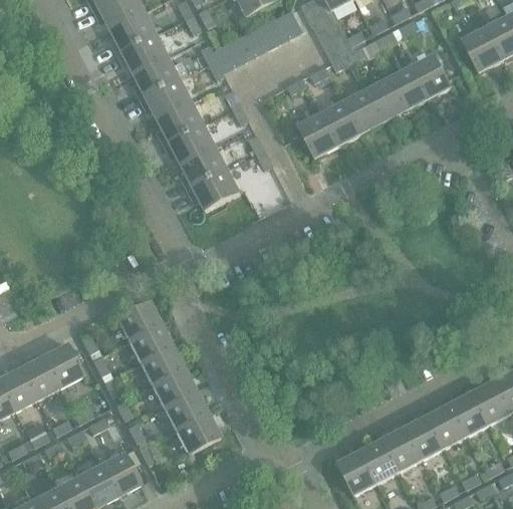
[(91,10),(110,0),(88,0),(86,1),(91,10)]
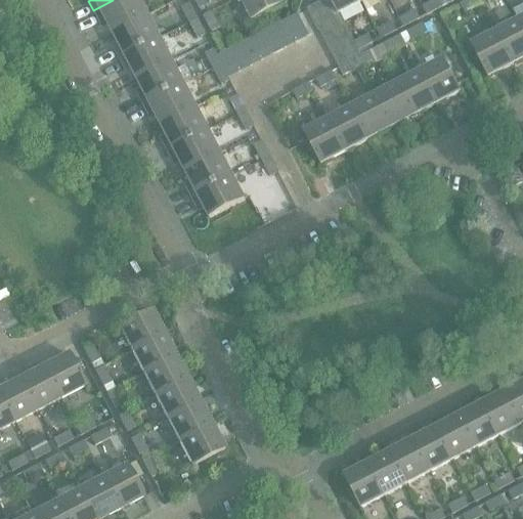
[(112,30),(145,12),(138,0),(113,0),(93,10),(98,20),(104,17),(112,30)]
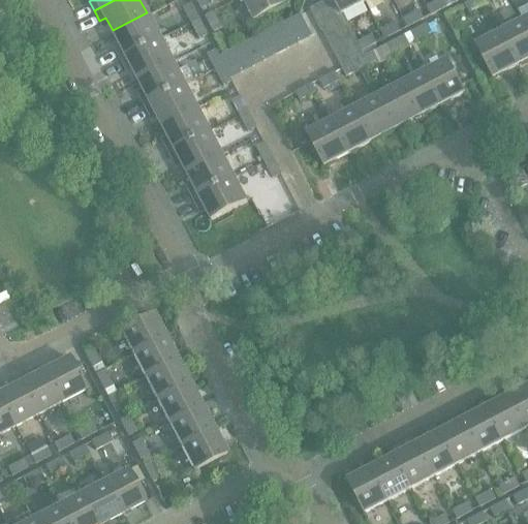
[(190,20),(197,16),(189,0),(182,4),(190,20)]
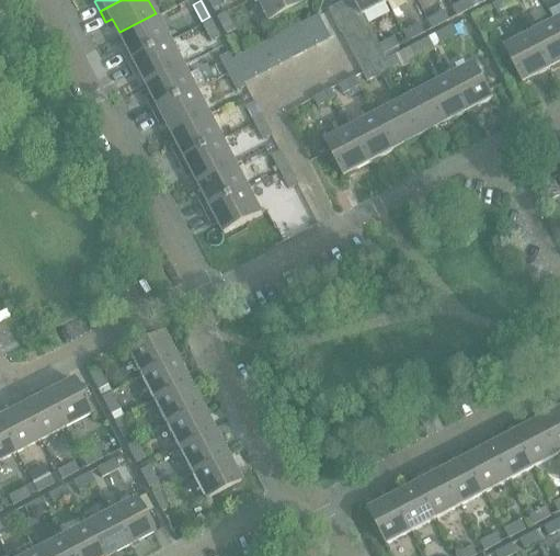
[(258,0),(267,18),(277,13),(304,0),(258,0)]
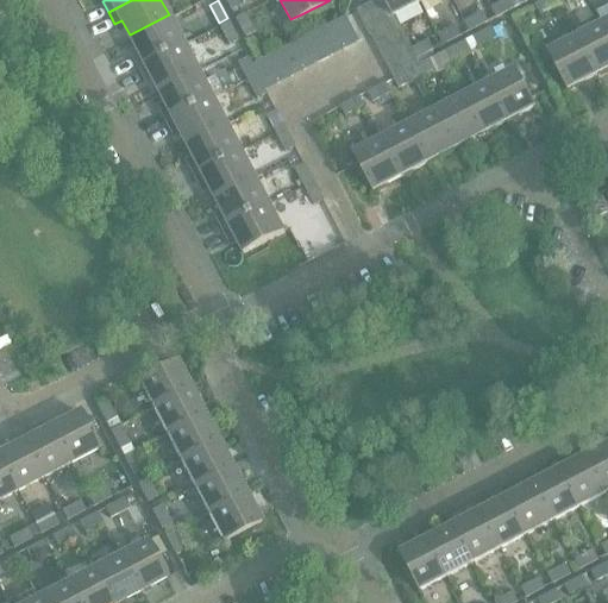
[(369,32),(394,19),(390,12),(384,0),(367,0),(356,6),(369,32)]
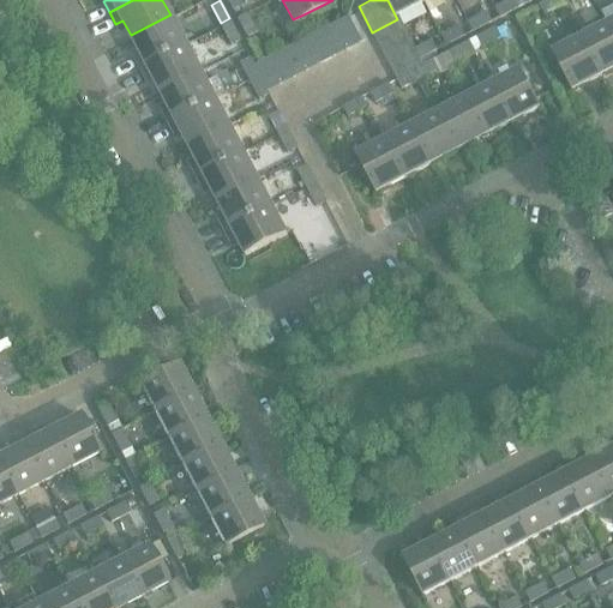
[(388,0),(394,12),(415,0),(388,0)]
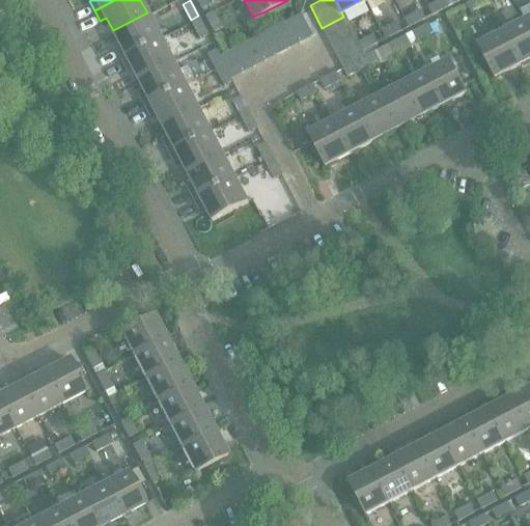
[(430,10),(446,2),(445,0),(431,0),(427,2),(430,10)]
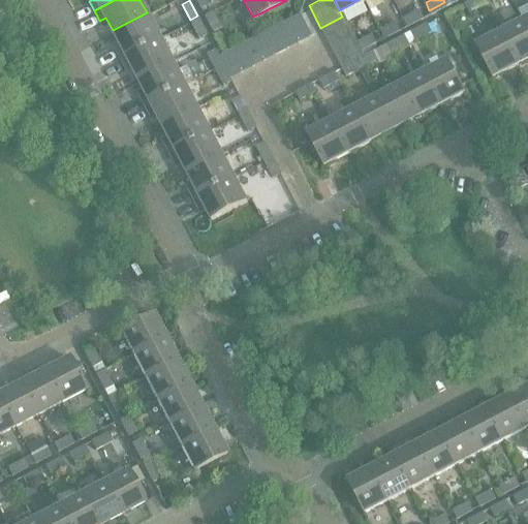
[(466,0),(464,1),(468,8),(484,0),(466,0)]
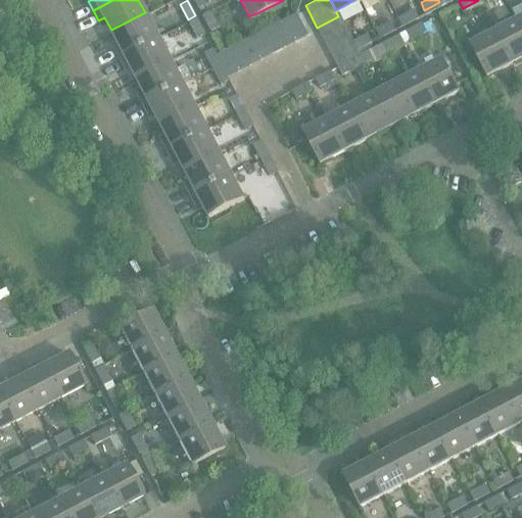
[(402,22),(416,14),(413,6),(397,14),(402,22)]
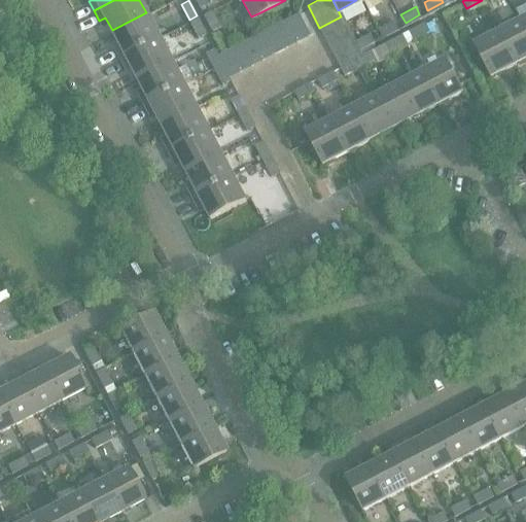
[(204,12),(211,28),(218,24),(211,9),(204,12)]
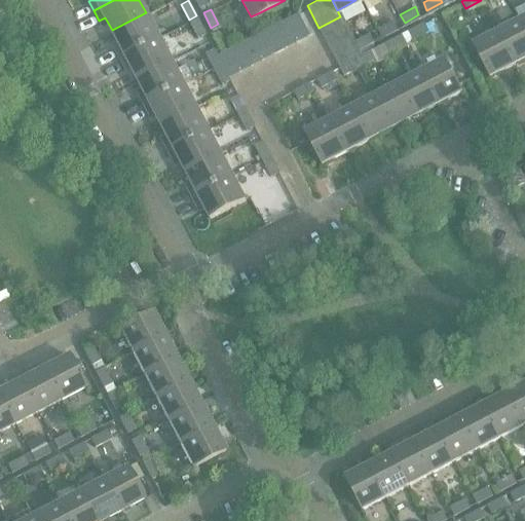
[(286,16),(297,38),(309,33),(297,10),(286,16)]
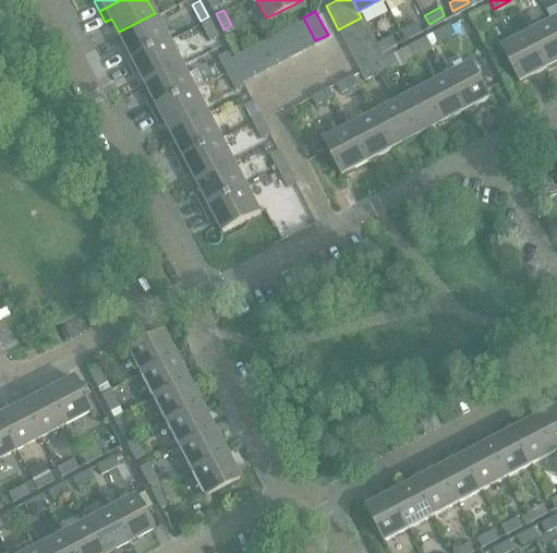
[(124,60),(168,38),(155,13),(119,32),(126,47),(120,50),(124,60)]
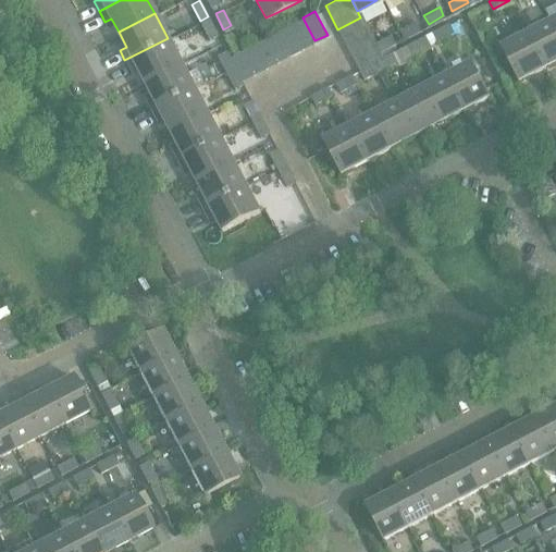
[(208,16),(200,21),(209,37),(218,33),(208,16)]
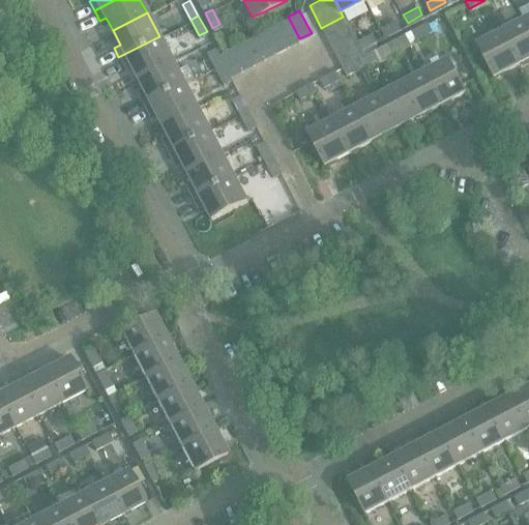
[(276,23),(288,45),(299,38),(288,17),(276,23)]
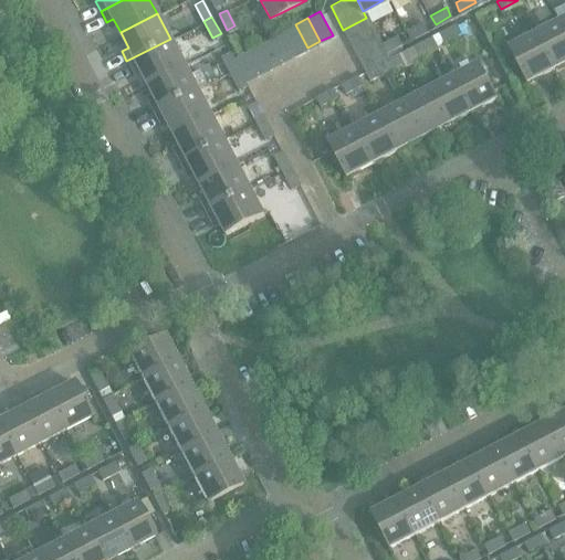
[(366,18),(343,30),(348,39),(370,27),(366,18)]
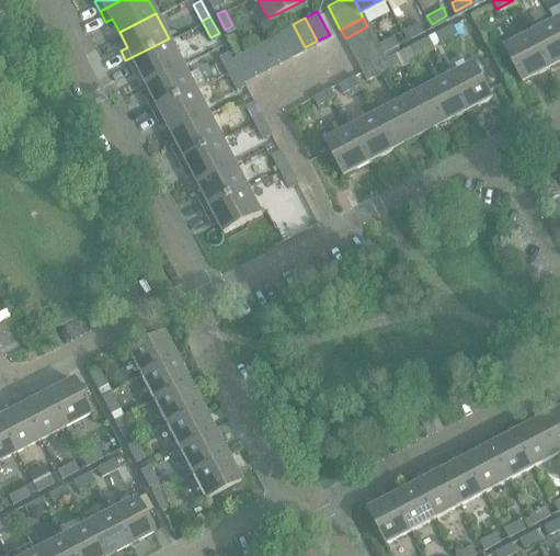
[(527,32),(546,66),(559,58),(559,31),(553,19),(527,32)]
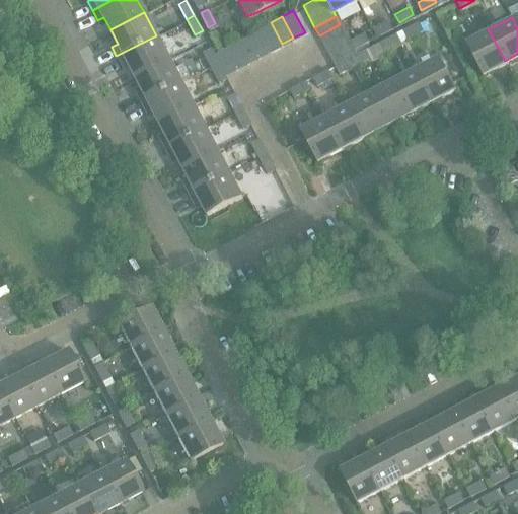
[(376,33),(390,26),(386,18),(372,25),(376,33)]
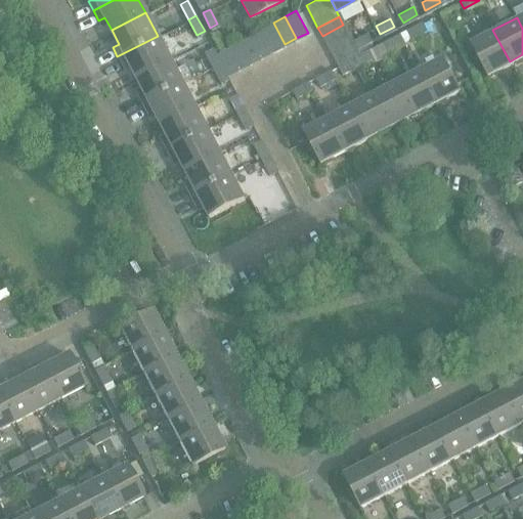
[(421,19),(406,28),(410,36),(425,28),(421,19)]
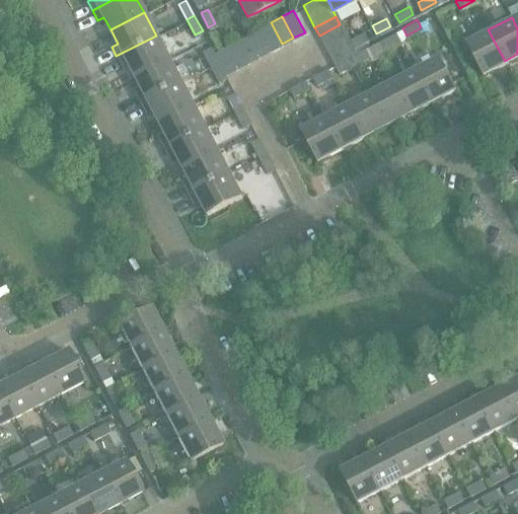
[(260,28),(271,50),(282,44),(271,22),(260,28)]
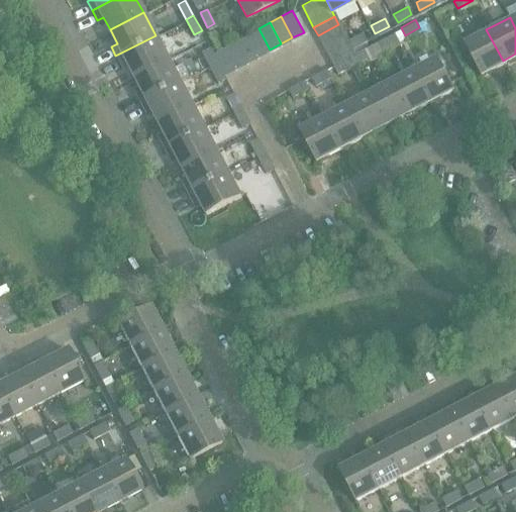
[(322,44),(343,33),(338,24),(318,35),(322,44)]
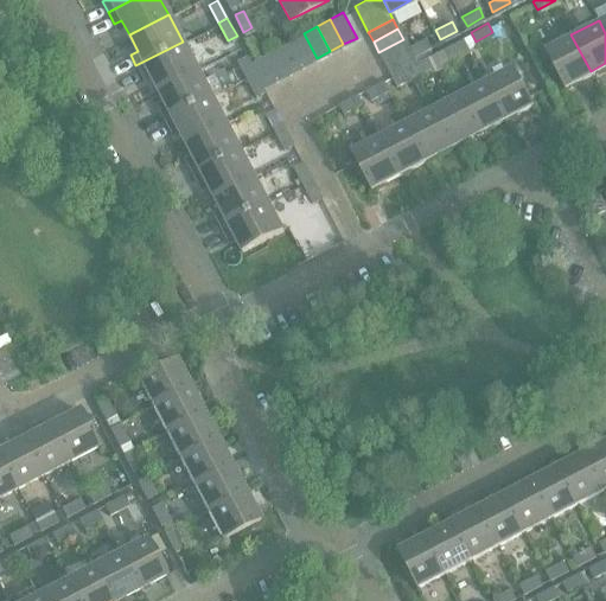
[(289,39),(304,65),(317,58),(304,33),(289,39)]
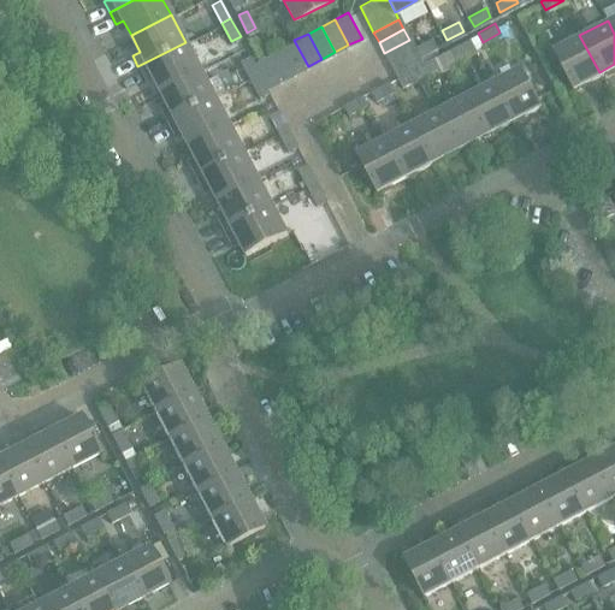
[(599,72),(579,35),(553,49),(573,87),(599,72)]
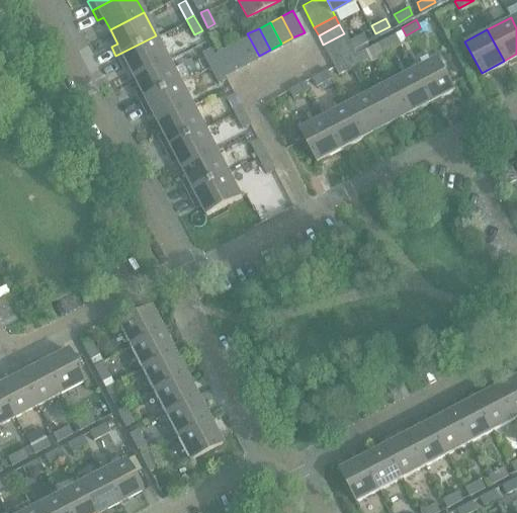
[(350,47),(365,38),(362,31),(346,38),(348,43),(350,47)]
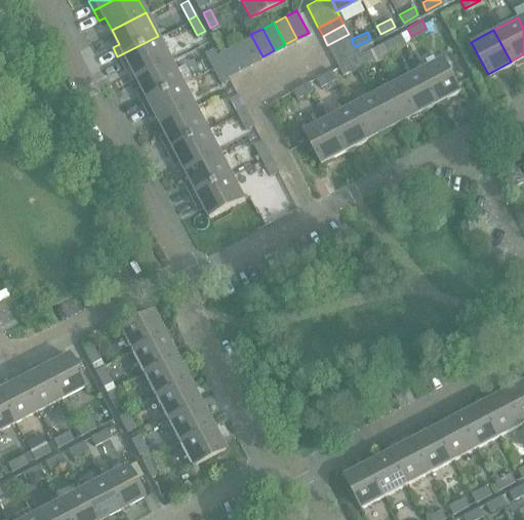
[(399,32),(384,40),(388,47),(403,39),(399,32)]
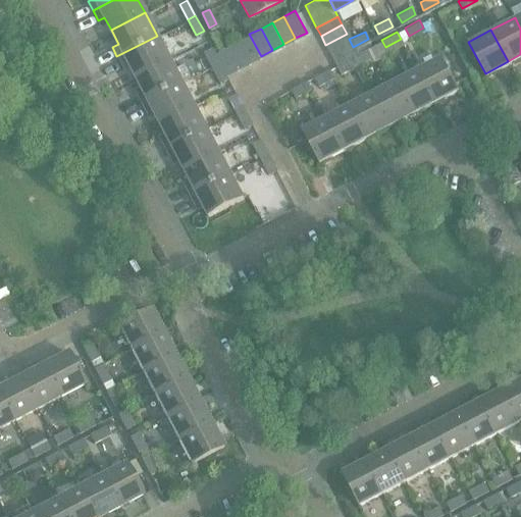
[(238,40),(249,62),(261,56),(249,34),(238,40)]
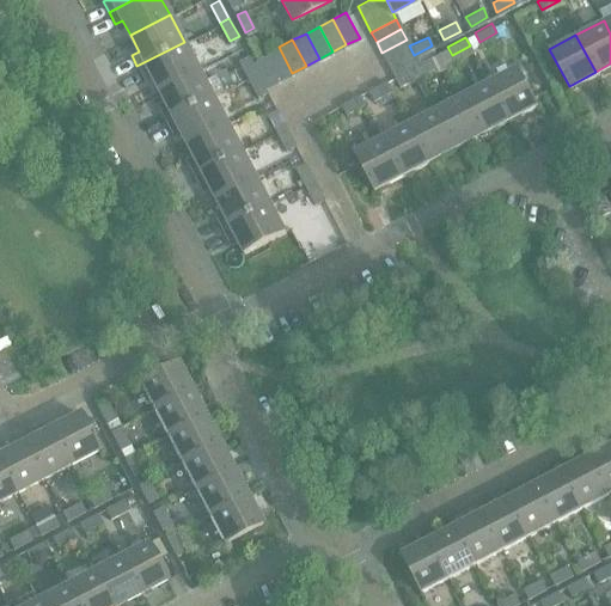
[(388,63),(411,50),(409,46),(407,40),(382,53),(388,63)]
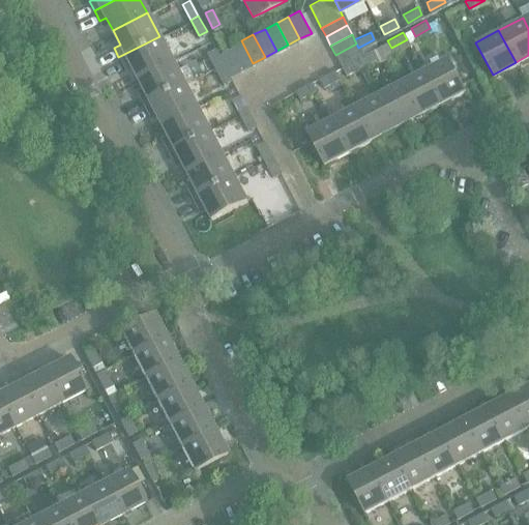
[(137,78),(172,59),(159,36),(118,57),(124,67),(130,64),(137,78)]
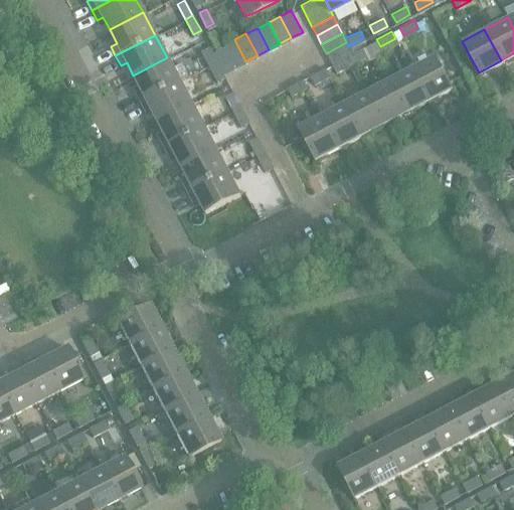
[(223,45),(234,67),(245,61),(234,39),(223,45)]
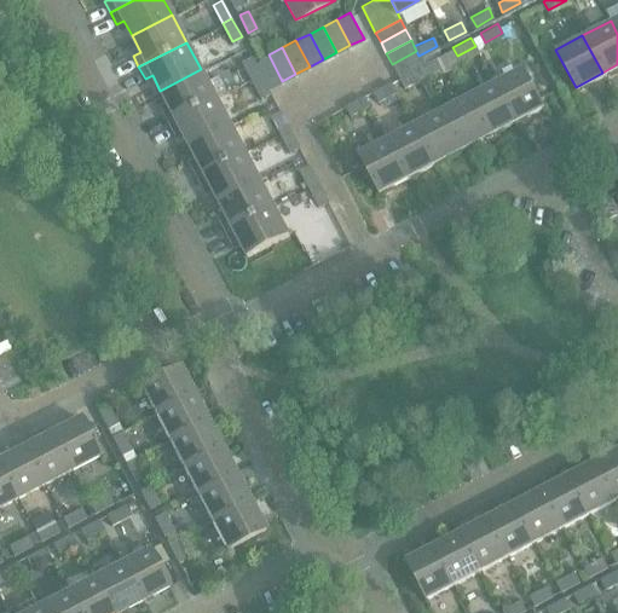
[(422,62),(419,56),(416,51),(392,64),(398,75),(416,65),(422,62)]
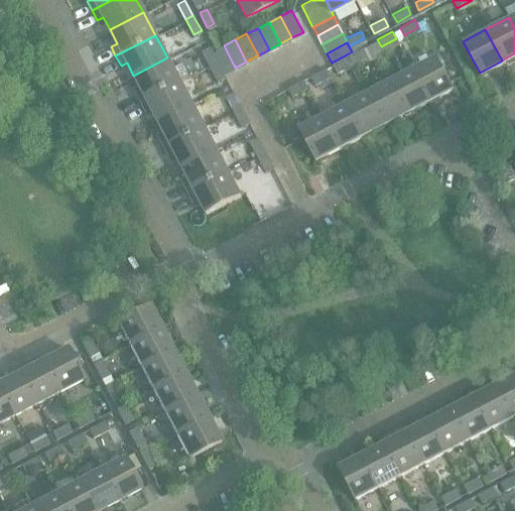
[(217,60),(212,51),(209,45),(201,49),(209,66),(217,60)]
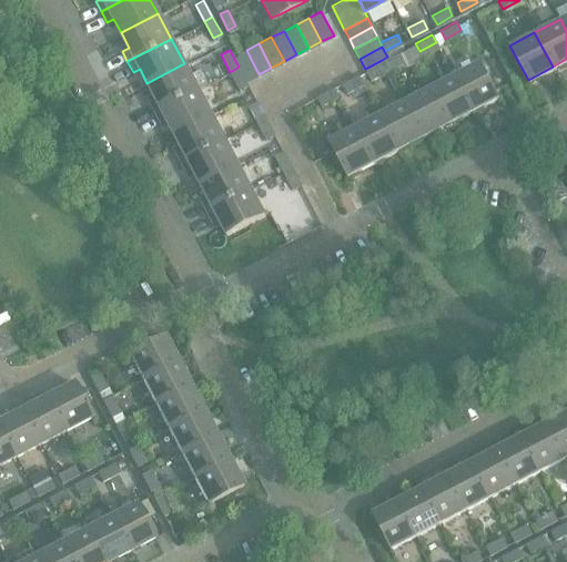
[(233,57),(239,67),(246,81),(259,74),(246,50),(233,57)]
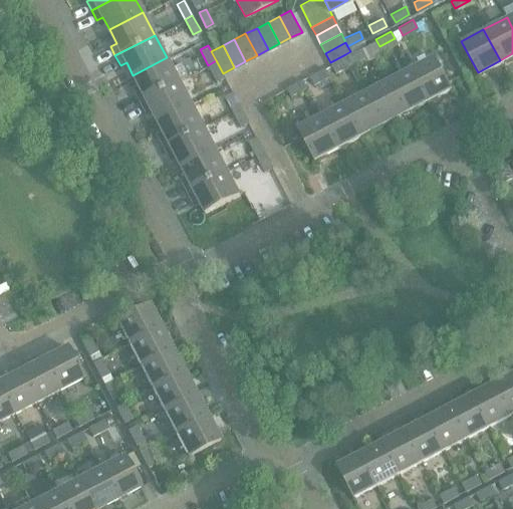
[(360,46),(350,51),(345,54),(349,63),(364,55),(360,46)]
